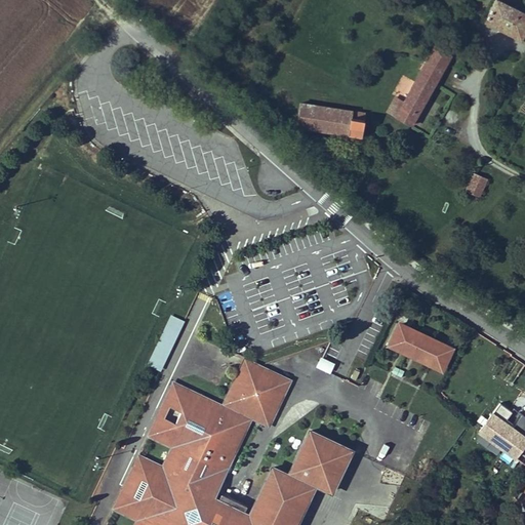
[(524,13),(497,0),(496,0),(486,22),(522,40),(523,39),(524,39),(524,13)]
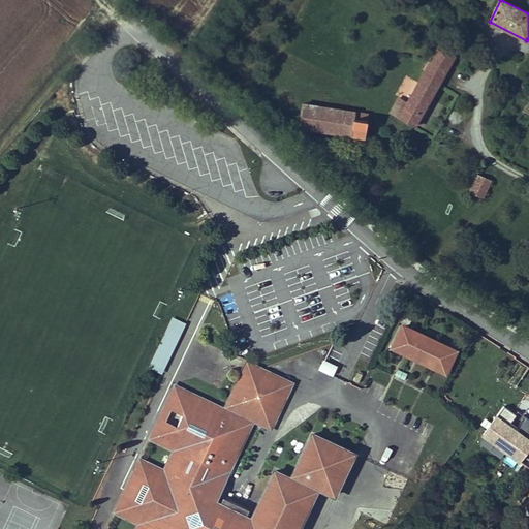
[(399,118),(415,126),(455,55),(434,43),(428,55),(432,58),(415,88),(402,114),(399,118)]
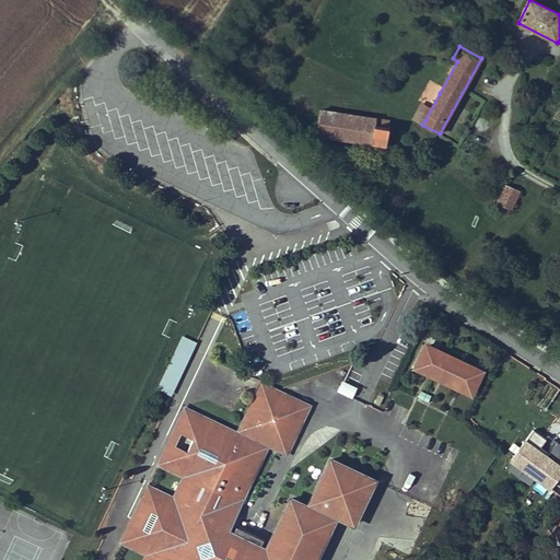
[(413,114),(426,120),(440,93),(429,86),(413,114)]
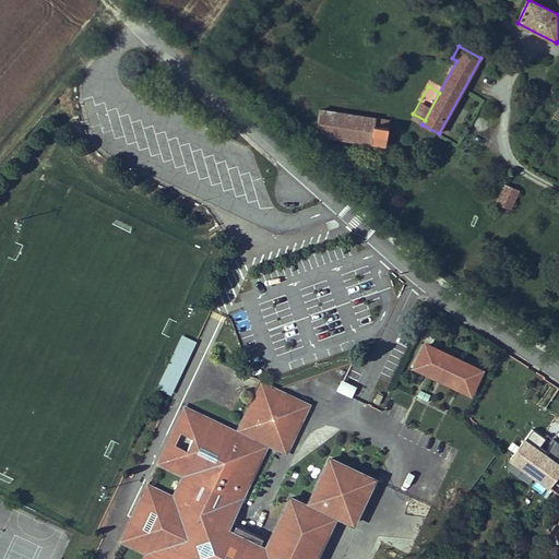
[(317,134),(371,143),(375,119),(321,110),(317,134)]
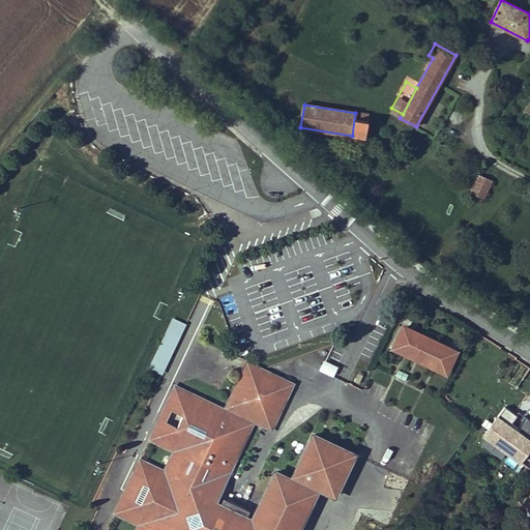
[(370,115),(355,113),(352,136),(366,138),(370,115)]
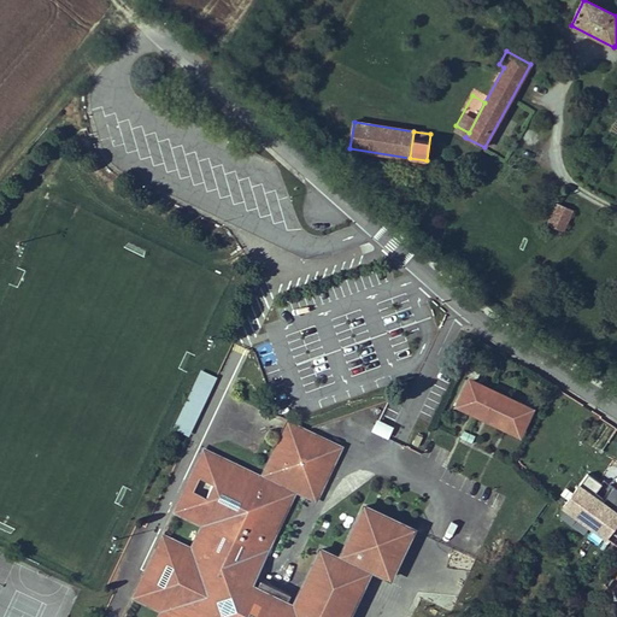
[(563,231),(573,211),(558,205),(548,225),(563,231)]
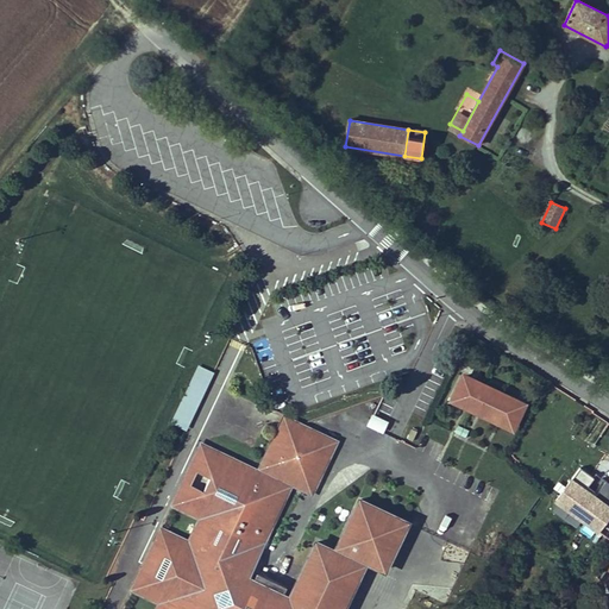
[(199,365),(196,371),(171,424),(186,429),(211,377),(214,372),(199,365)]
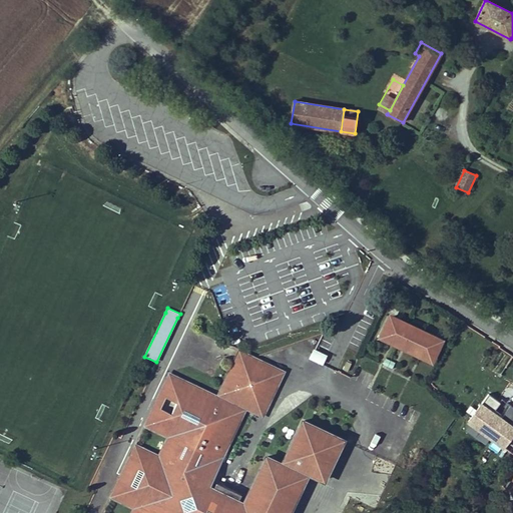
[(431,360),(441,341),(424,333),(408,325),(391,317),(382,336),(399,345),(415,352),(431,360)]
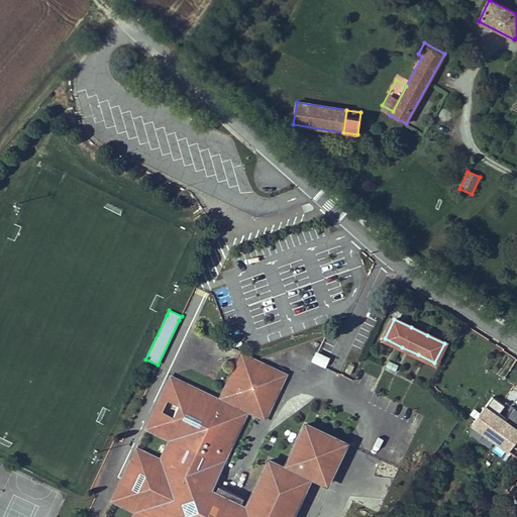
[(325,369),(330,358),(316,351),(311,362),(325,369)]
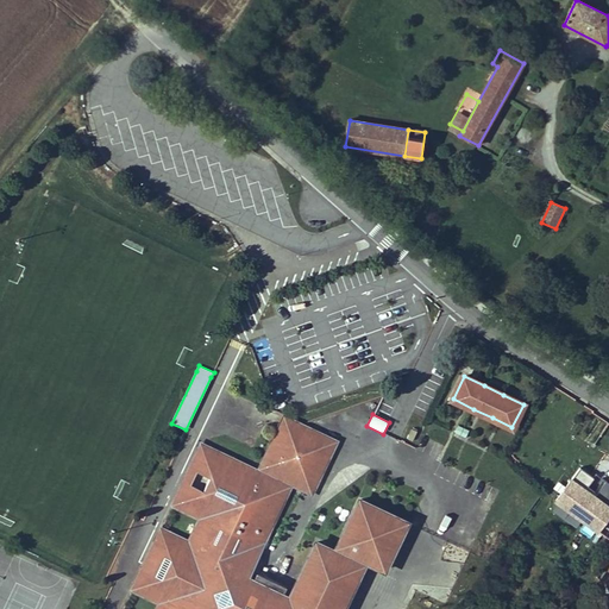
[(341,608),(363,565),(356,562),(358,557),(365,560),(384,570),(407,522),(359,500),(334,551),(316,542),(288,601),(281,597),(286,586),(257,572),(252,583),(245,579),(292,482),(303,489),(311,475),(318,477),(334,441),(314,432),(312,435),(294,426),(278,431),(258,472),(201,445),(190,468),(209,476),(202,491),(183,483),(173,504),(201,519),(190,541),(179,565),(189,571),(182,586),(171,581),(158,606),(156,608),(341,608)]
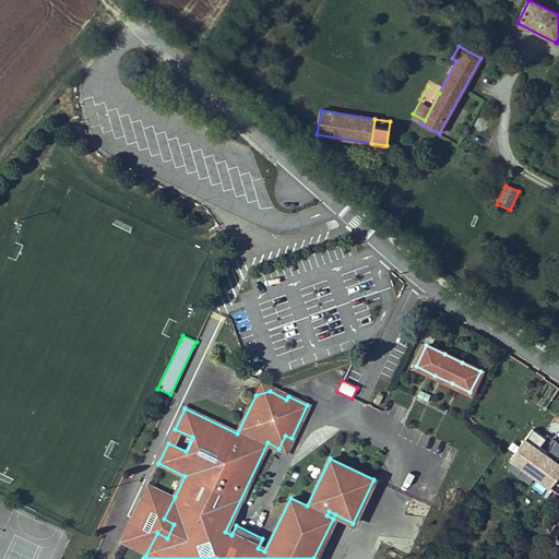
[(375,399),(373,402),(379,404),(382,395),(378,393),(376,400),(375,399)]
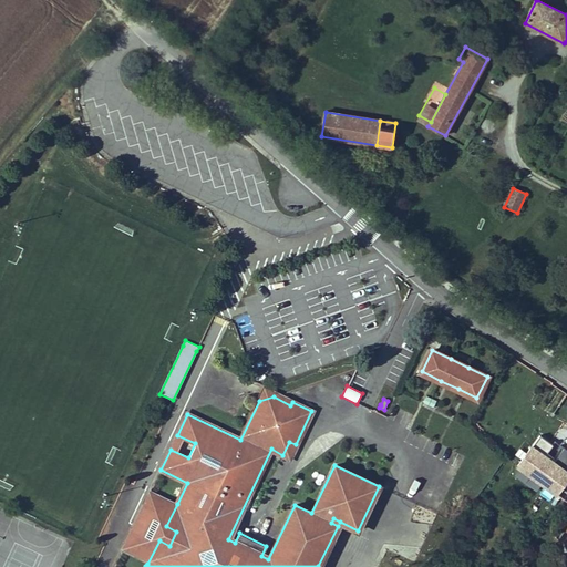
[(532,446),(566,471),(566,447),(543,430),(532,446)]
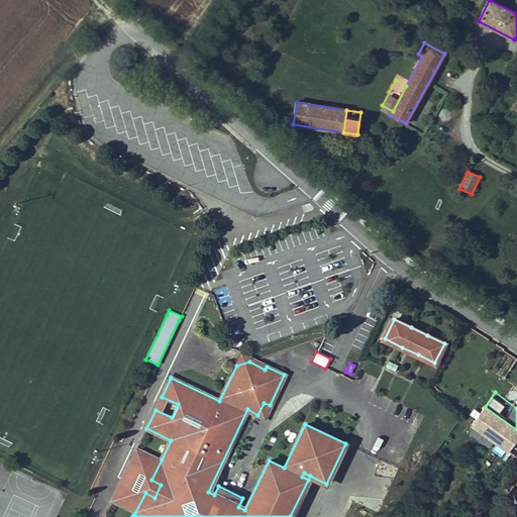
[(270,405),(264,403),(257,415),(264,418),(270,405)]
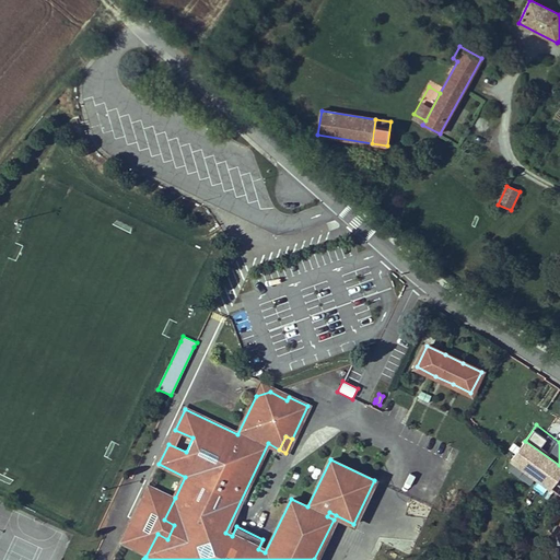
[(511,459),(550,488),(559,474),(559,465),(525,441),(511,459)]
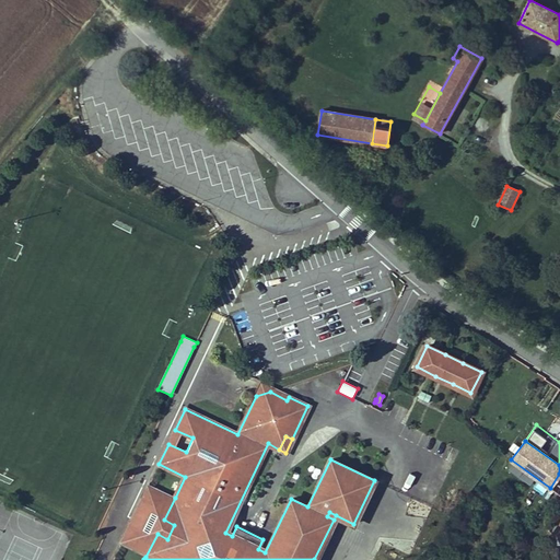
[(559,474),(550,488),(559,494),(559,474)]
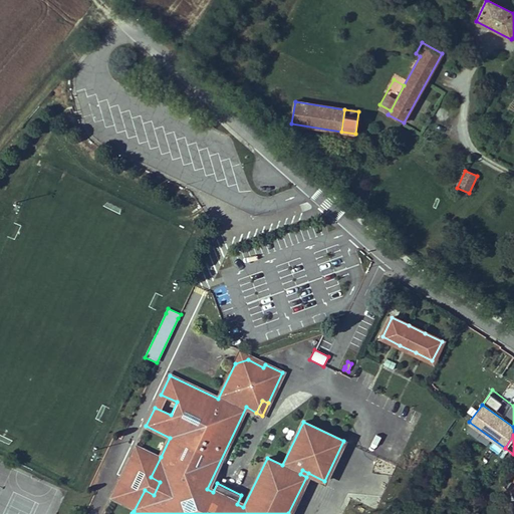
[(160,482),(151,477),(161,457),(137,445),(141,453),(133,469),(126,466),(120,478),(126,481),(118,497),(110,500),(134,511),(145,490),(154,495),(160,482)]
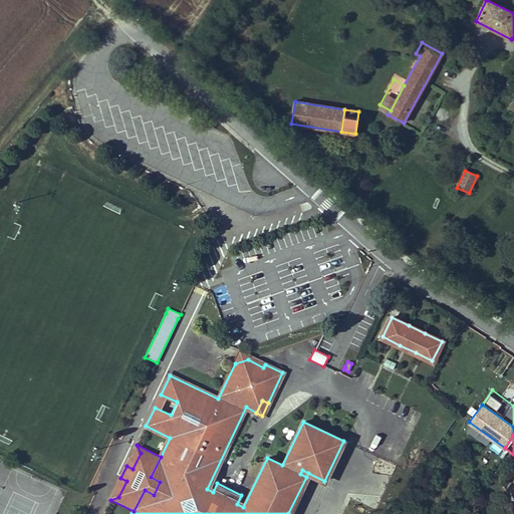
[(141,453),(137,445),(126,466),(133,469),(141,453)]
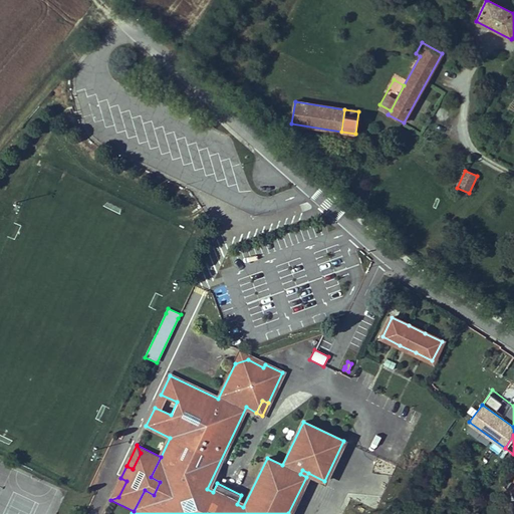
[(118,497),(126,481),(120,478),(110,500),(118,497)]
